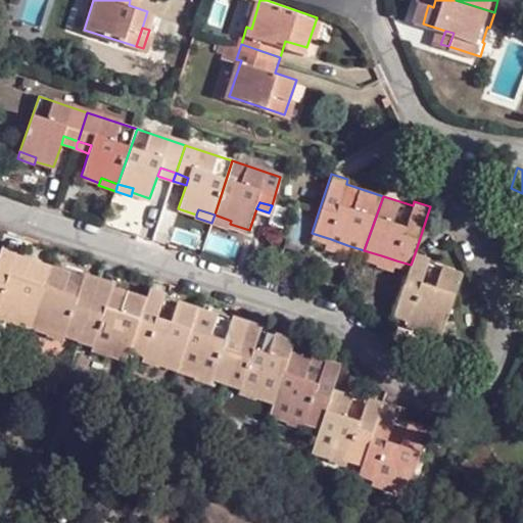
[(215,215),(211,223),(228,229),(230,224),(231,221),(215,215)]
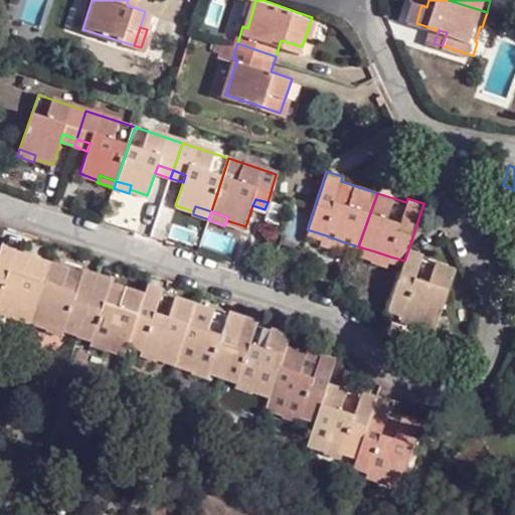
[(340,247),(342,241),(326,235),(324,241),(340,247)]
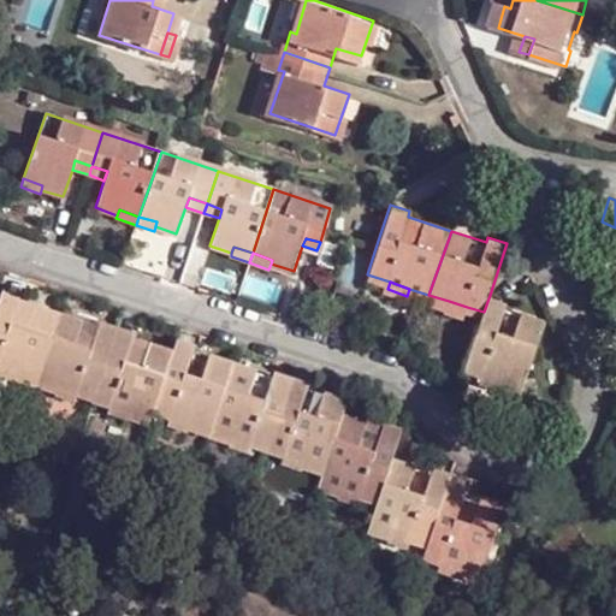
[(60,314),(19,301),(21,296),(5,291),(0,304),(0,367),(0,368),(19,374),(18,377),(37,383),(60,314)]
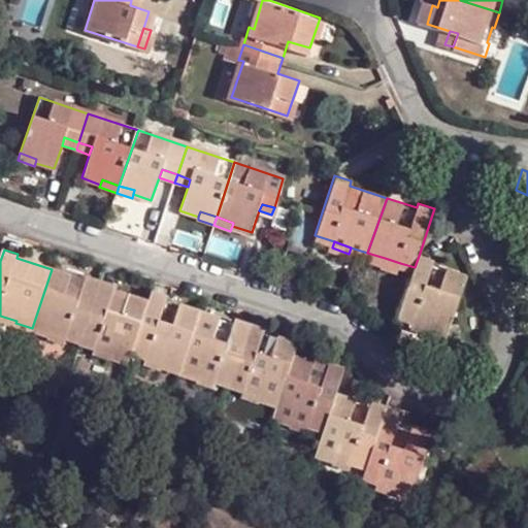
[(466,273),(433,261),(435,258),(420,253),(415,267),(401,310),(416,315),(432,321),(430,325),(447,330),(466,273)]
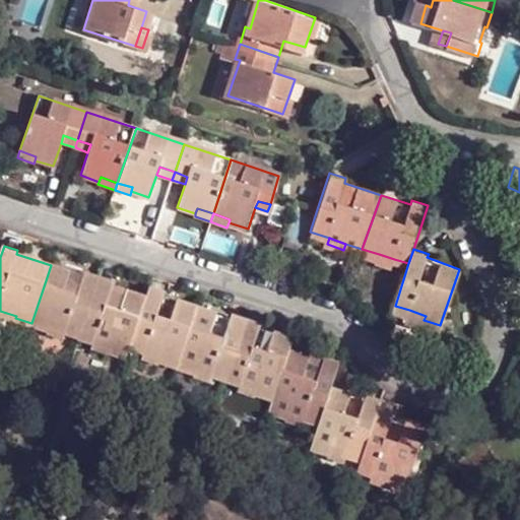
[(392,264),(394,259),(379,254),(377,260),(392,264)]
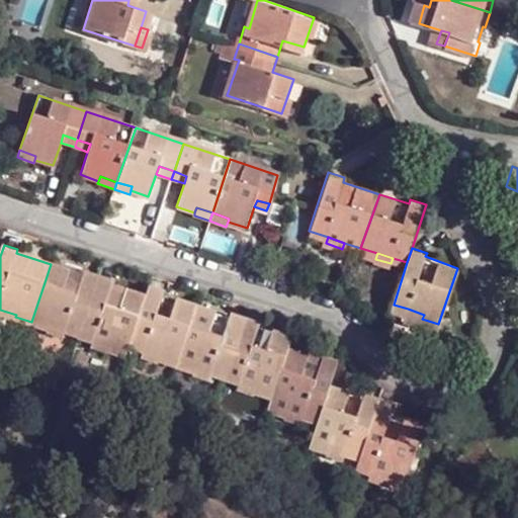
[(51,264),(31,322),(50,329),(51,326),(66,330),(81,336),(101,277),(85,271),(83,275),(51,264)]
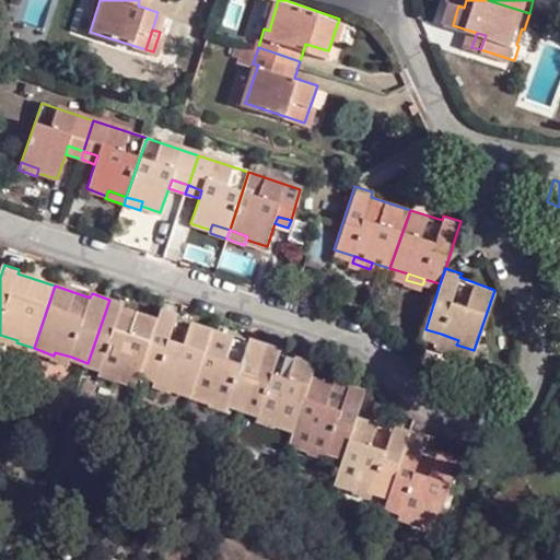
[(160,321),(121,308),(124,304),(109,300),(88,363),(101,368),(101,365),(118,372),(116,377),(138,384),(141,373),(160,321)]
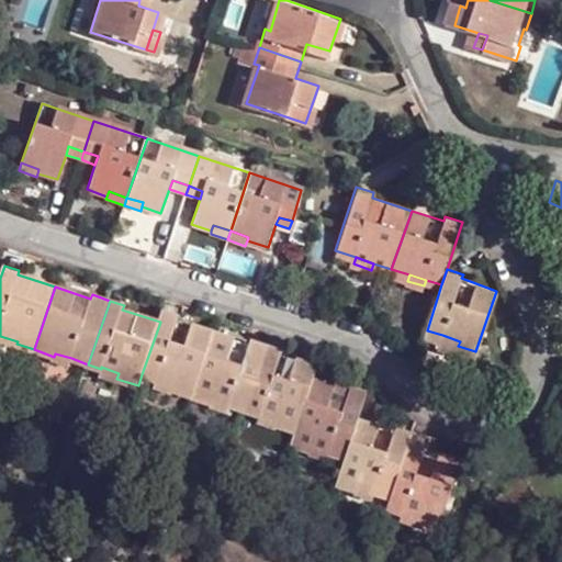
[(215,330),(178,318),(179,315),(164,311),(160,322),(142,374),(156,380),(156,379),(173,384),(173,388),(194,394),(215,330)]
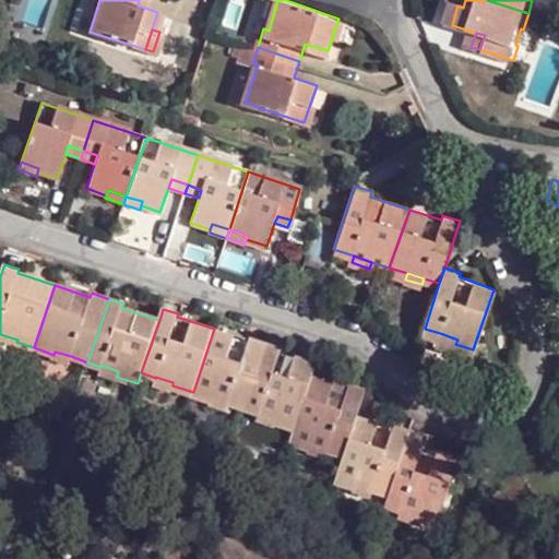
[(214,329),(193,392),(209,397),(210,394),(227,401),(244,406),(265,342),(250,336),(249,342),(214,329)]
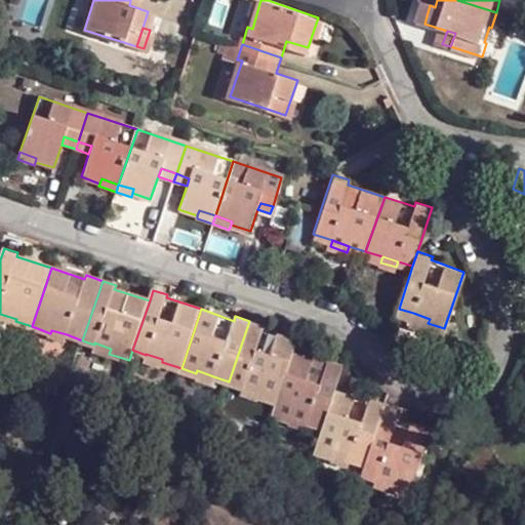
[(16,319),(0,314),(0,313),(0,321),(14,326),(15,321),(16,319)]
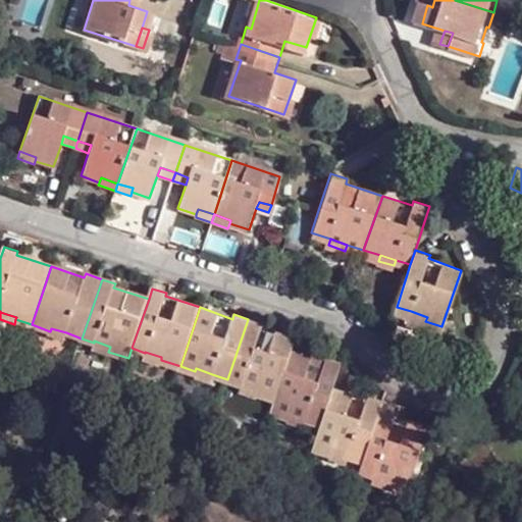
[(424,324),(425,321),(427,317),(411,311),(409,319),(424,324)]
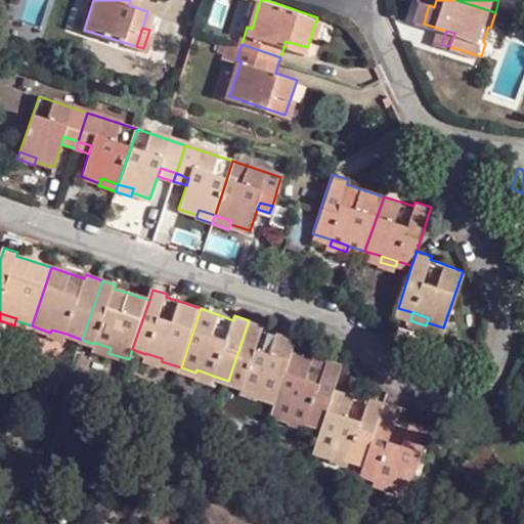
[(249,320),(228,381),(242,386),(242,384),(258,390),(257,393),(277,399),(292,353),(297,340),(263,329),(264,324),(249,320)]
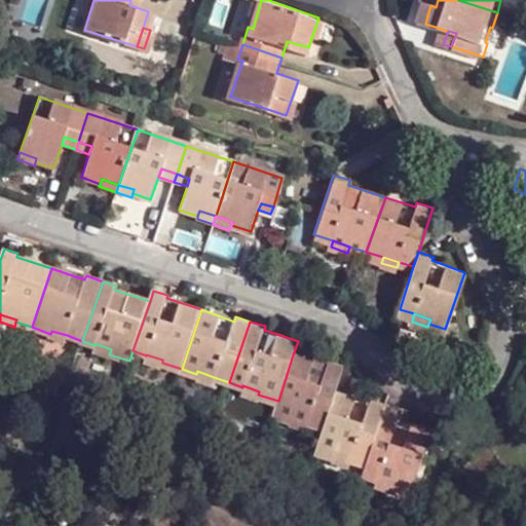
[(64,343),(67,335),(51,331),(50,334),(49,338),(64,343)]
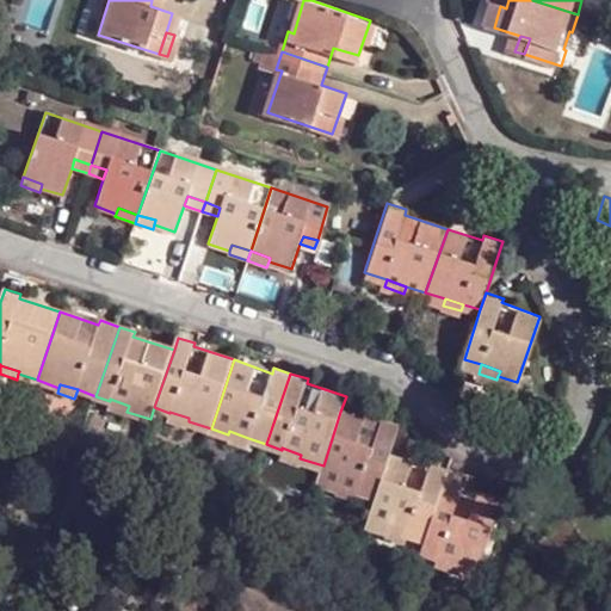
[(125,415),(127,412),(129,406),(110,399),(110,401),(106,409),(125,415)]
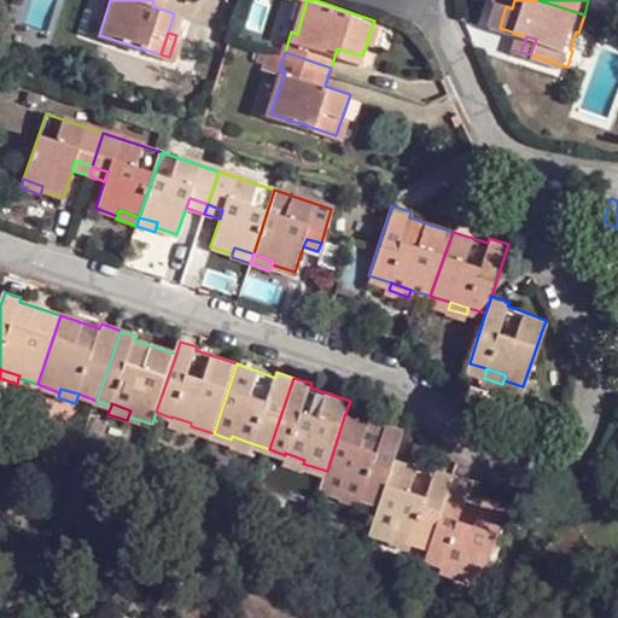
[(188,430),(191,426),(191,423),(172,417),(172,418),(170,424),(188,430)]
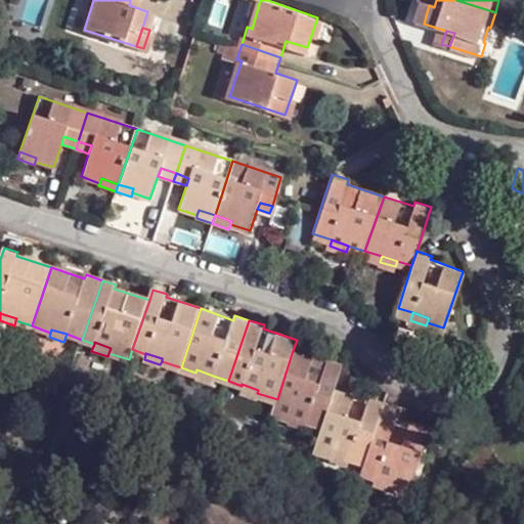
[(292,353),(277,399),(272,412),(292,419),(294,411),(309,418),(324,423),(336,390),(344,365),(326,359),(325,363),(292,353)]
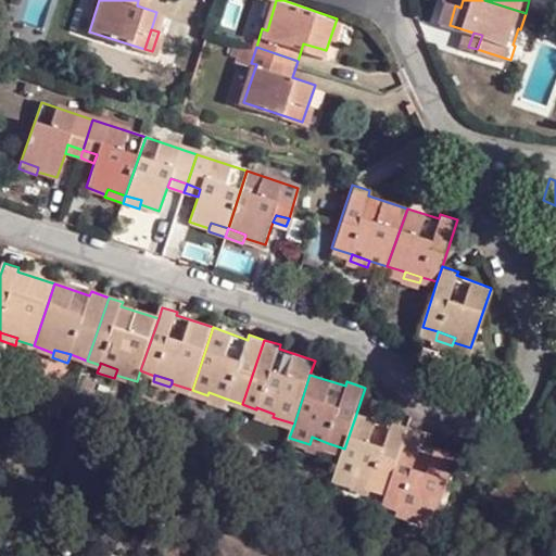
[(224,405),(226,399),(209,392),(207,395),(206,400),(224,405)]
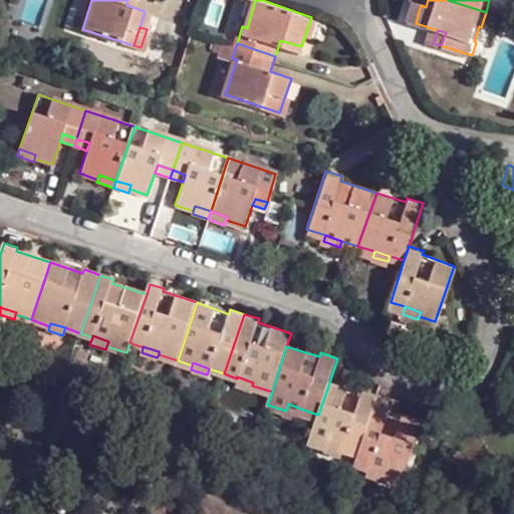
[(251,389),(252,386),(253,382),(237,376),(237,378),(235,382),(251,389)]
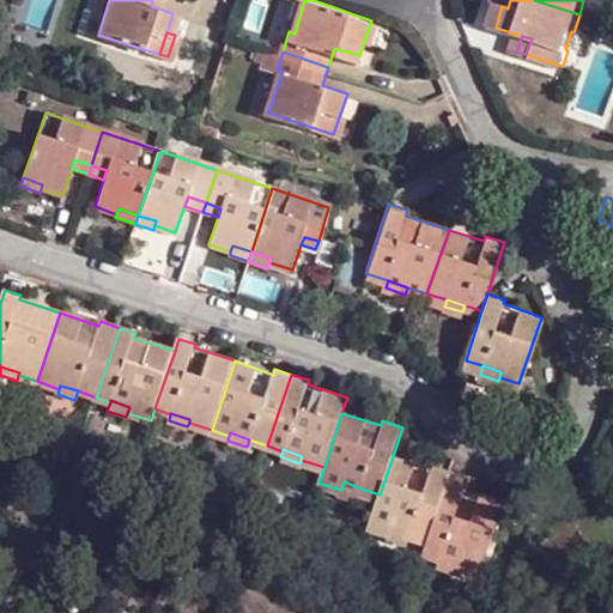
[(430,539),(450,483),(454,473),(435,465),(432,469),(393,456),(380,495),(370,523),(392,530),(394,527),(413,533),(430,539)]
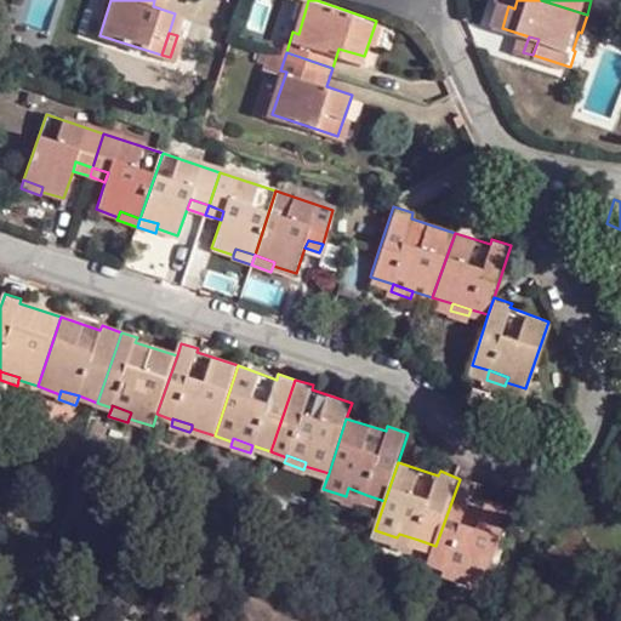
[(363,505),(366,495),(348,488),(346,496),(345,499),(363,505)]
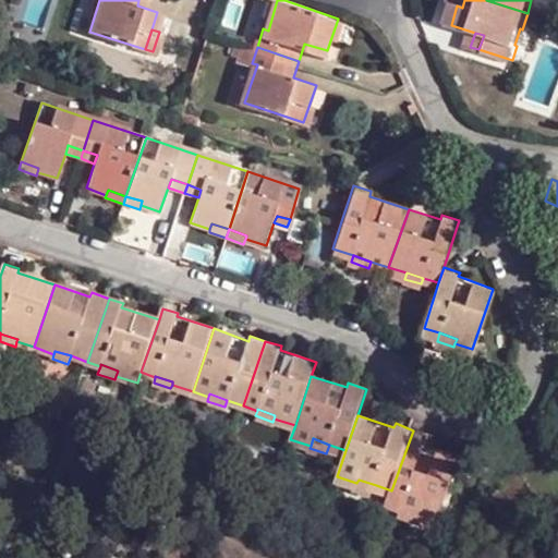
[(423,447),(424,444),(410,439),(391,490),(388,501),(402,507),(420,512),(417,519),(437,524),(457,459),(423,447)]
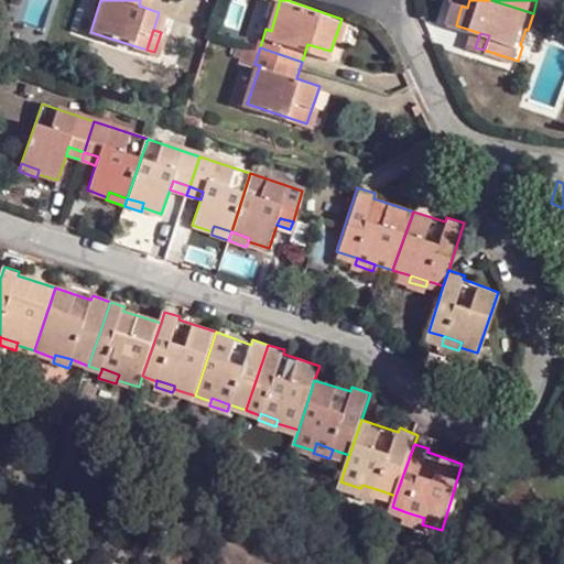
[(377,500),(380,490),(362,485),(360,488),(358,492),(377,500)]
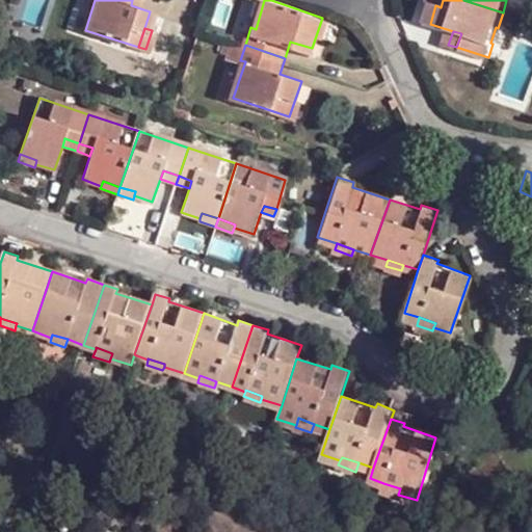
[(398,497),(398,495),(400,488),(383,483),(381,491),(398,497)]
